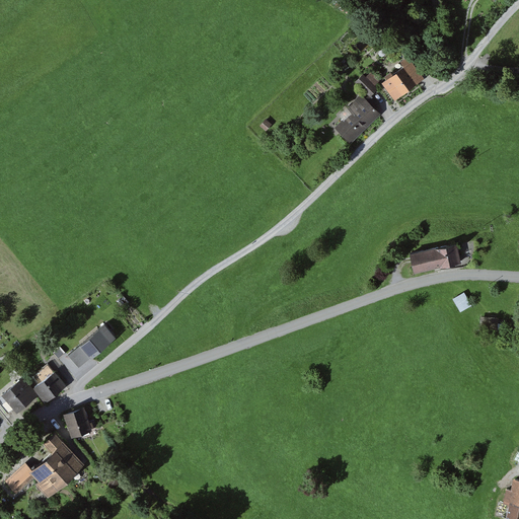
[(424,80),(412,64),(384,84),(396,100),(424,80)]
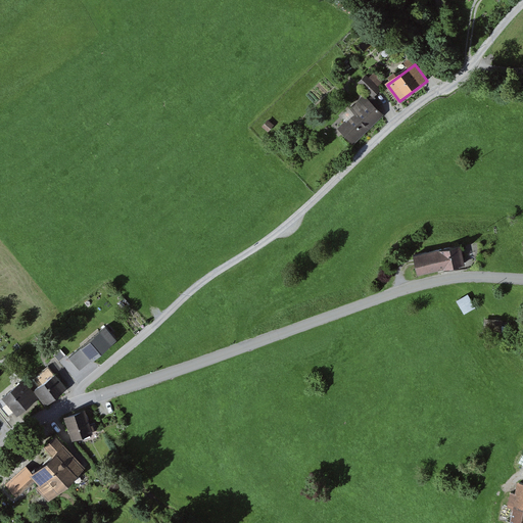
[(381,91),(366,76),(359,83),(375,98),(381,91)]
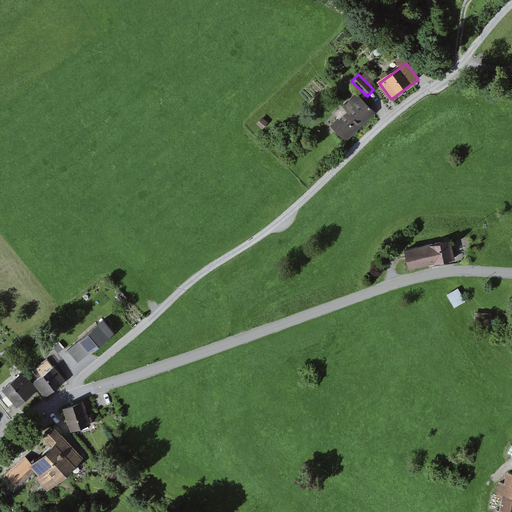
[(333,114),(338,119),(331,125),(348,142),(374,115),(353,94),(333,114)]
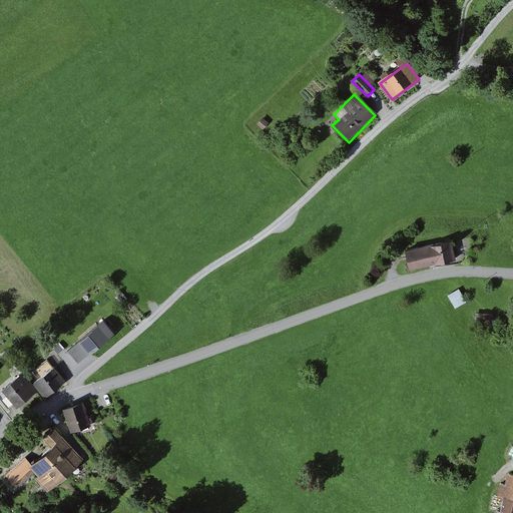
[(263,118),(257,125),(264,130),(270,123),(263,118)]
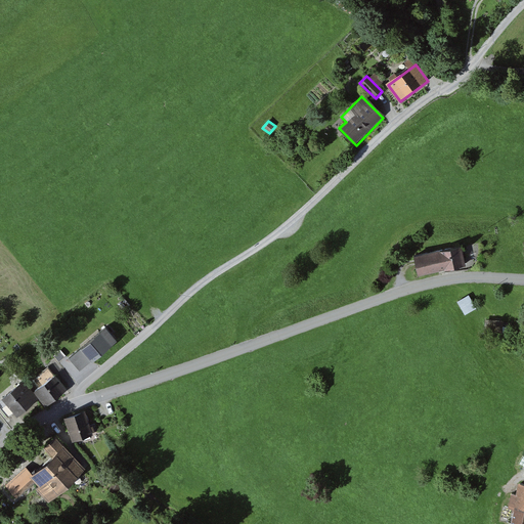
[(460,247),(410,255),(413,275),(463,266),(460,247)]
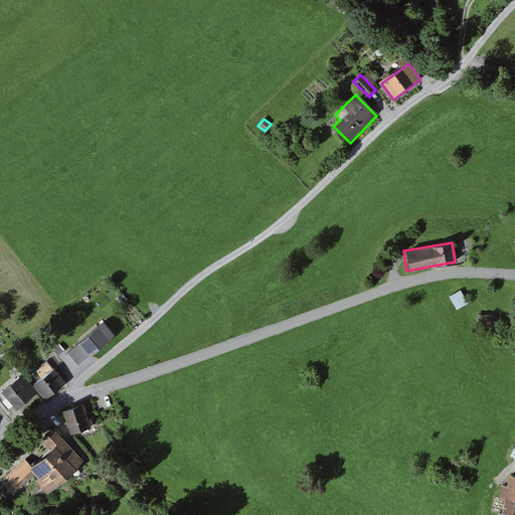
[(458,308),(468,303),(462,290),(452,295),(458,308)]
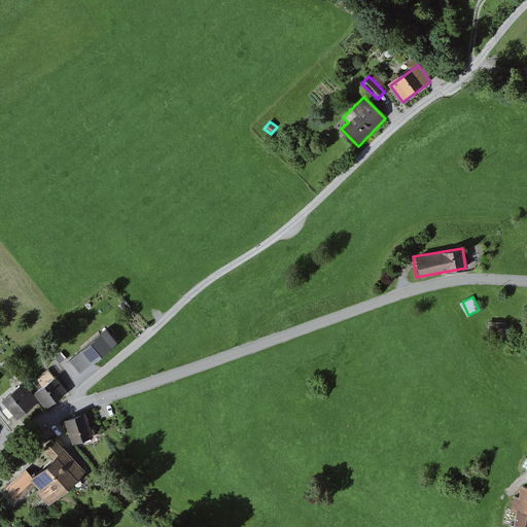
[(80,351),(92,364),(117,344),(105,329),(80,351)]
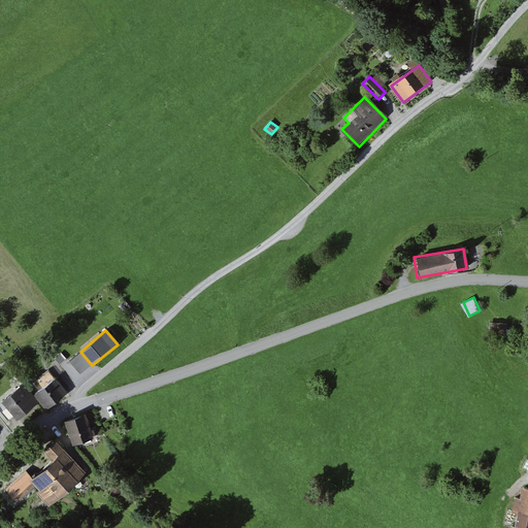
[(48,369),(36,382),(41,388),(55,375),(48,369)]
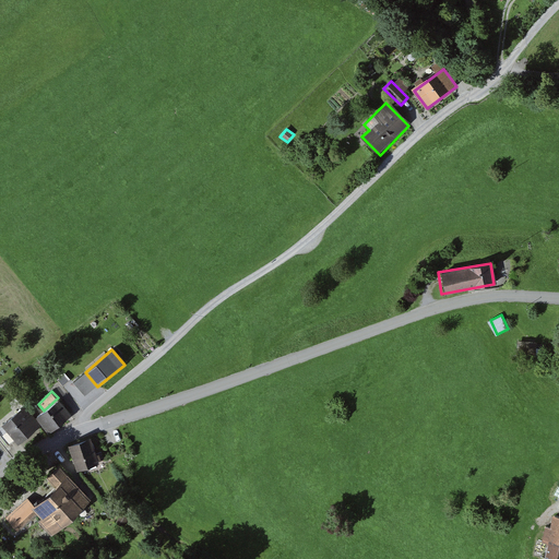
[(37,420),(25,406),(1,425),(19,445),(43,426),(49,433),(71,416),(60,402),(37,420)]
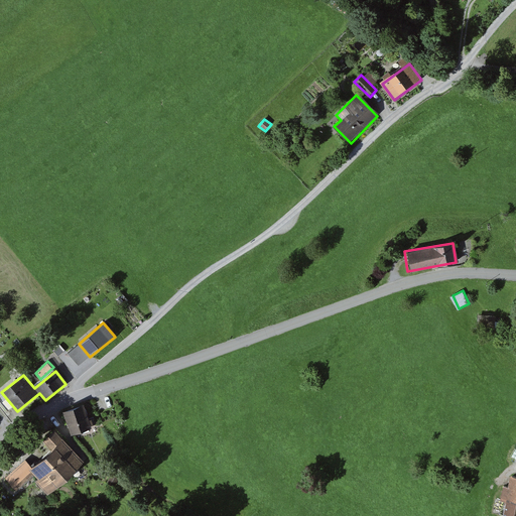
[(63,411),(72,434),(93,427),(85,404),(63,411)]
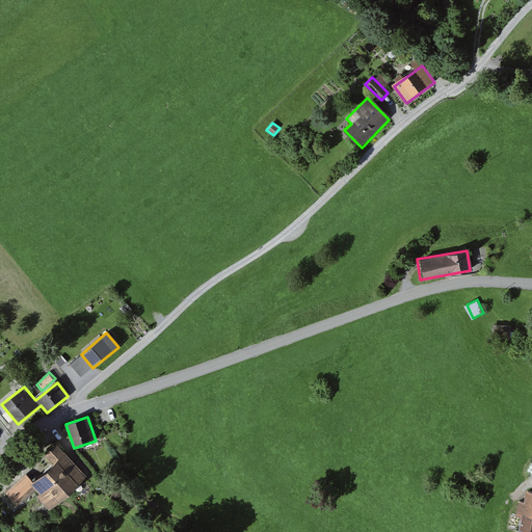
[(37,498),(50,511),(87,478),(58,445),(45,456),(52,466),(30,484),(41,495),(37,498)]
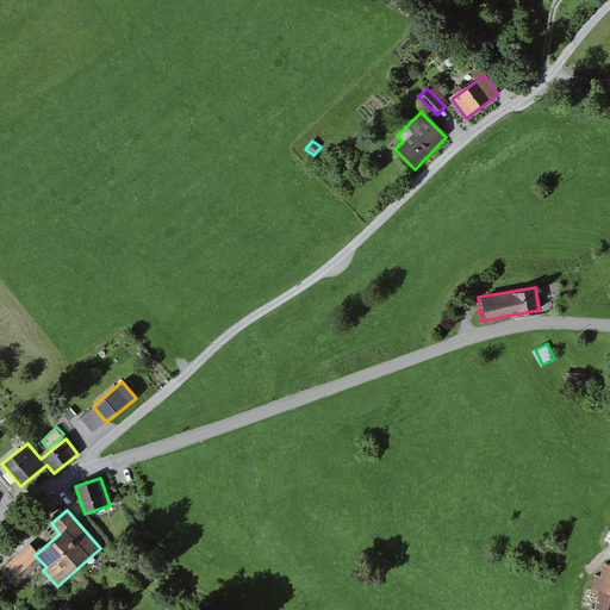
[(609,609),(609,564),(599,562),(592,609),(609,609)]
